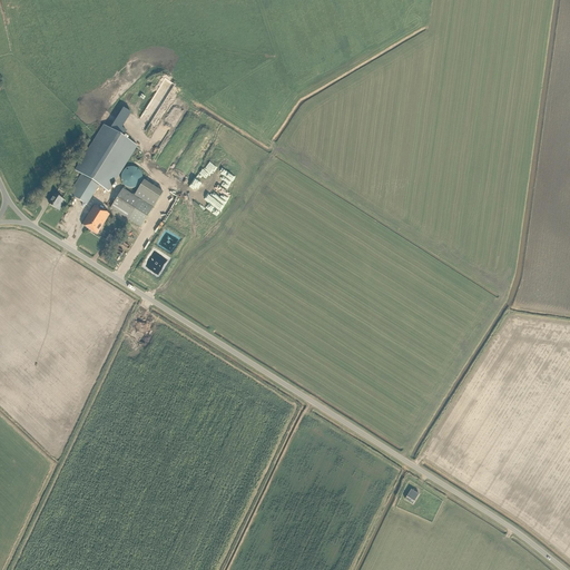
[(81,175),(69,194),(86,205),(98,186),(108,192),(137,146),(123,137),(126,131),(121,128),(131,112),(124,108),(110,129),(105,125),(75,170),(81,175)]
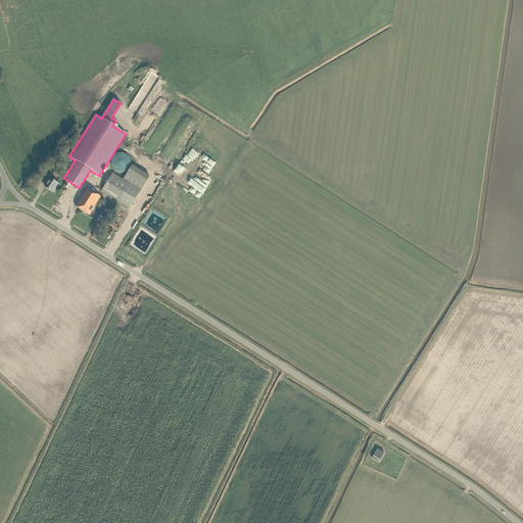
[(110,161),(110,163),(110,164),(111,167),(112,168),(112,170),(113,171),(115,172),(116,172),(117,173),(120,173),(121,173),(123,173),(124,173),(126,172),(127,171),(128,170),(129,169),(130,167),(130,165),(131,164),(131,162),(130,160),(130,159),(129,158),(128,156),(127,155),(126,154),(125,154),(123,153),(122,153),(120,153),(119,153),(116,153),(115,154),(114,155),(113,156),(112,157),(111,159),(111,160),(110,161)]
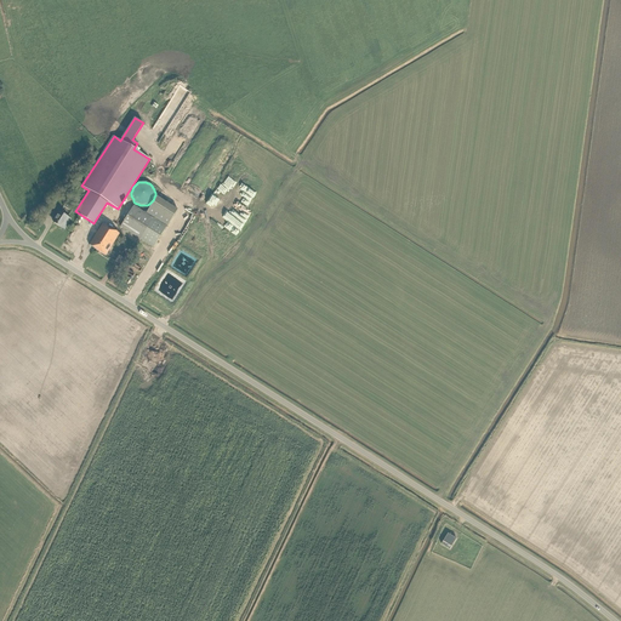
[(167,227),(178,210),(157,197),(147,212),(167,227)]
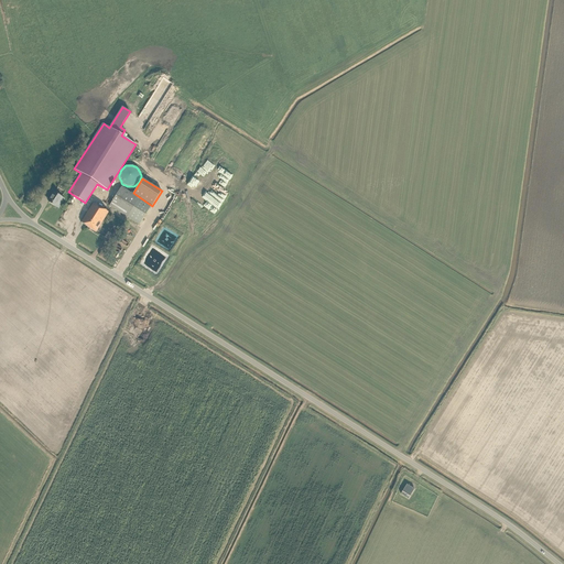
[(109,206),(140,226),(152,206),(121,186),(109,206)]
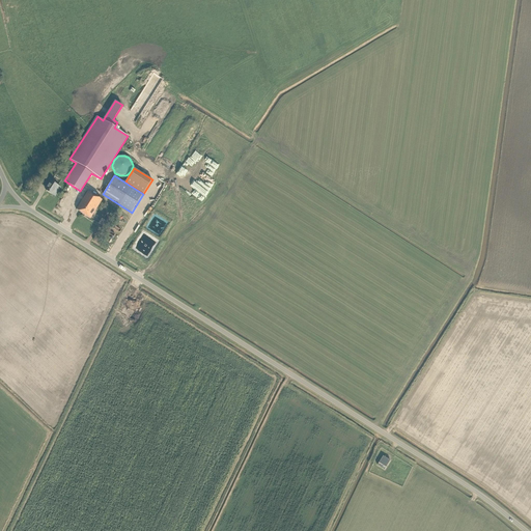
[(49,186),(46,191),(51,194),(52,194),(55,196),(58,191),(55,189),(57,186),(49,179),(46,185),(49,186)]
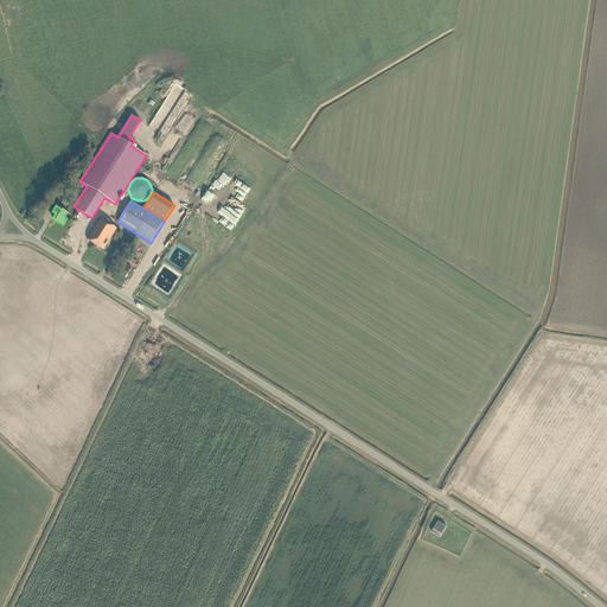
[(88,241),(91,244),(95,238),(101,242),(103,238),(108,242),(116,230),(101,219),(88,241)]
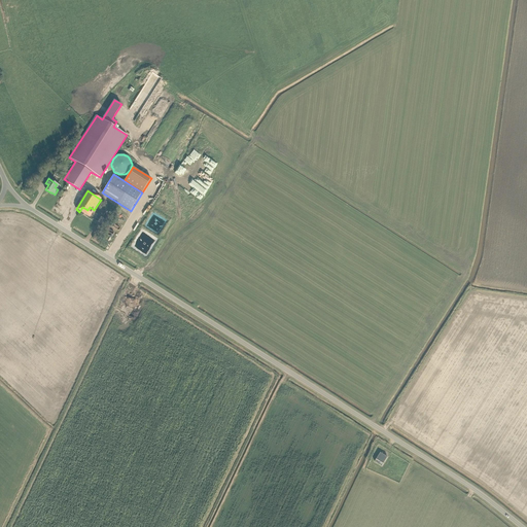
[(82,207),(79,212),(90,218),(94,210),(90,207),(88,210),(82,207)]
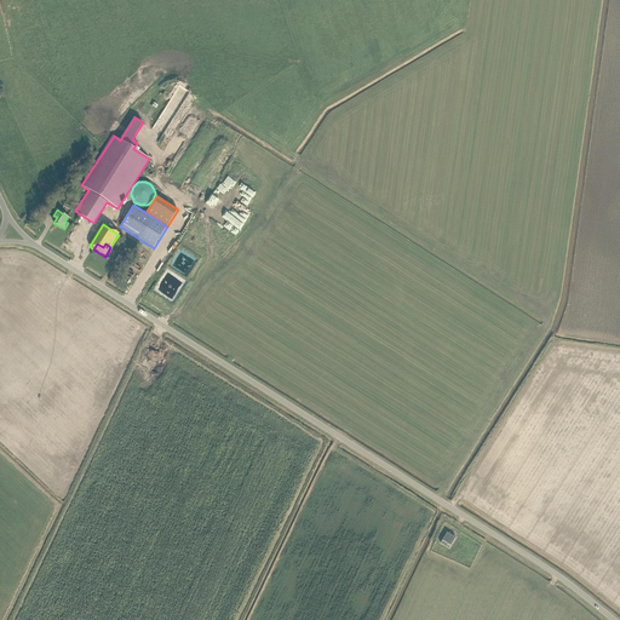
[(448,533),(441,543),(449,549),(457,539),(448,533)]
